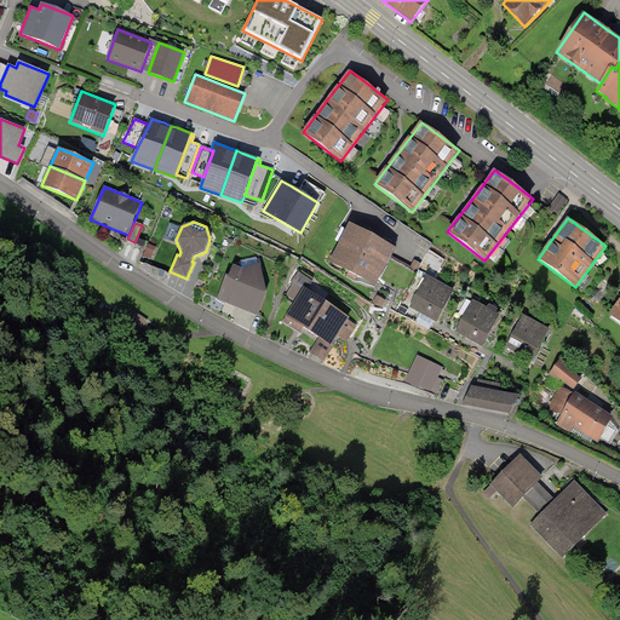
[(373,236),(350,224),(329,262),(375,287),(396,248),(373,236)]
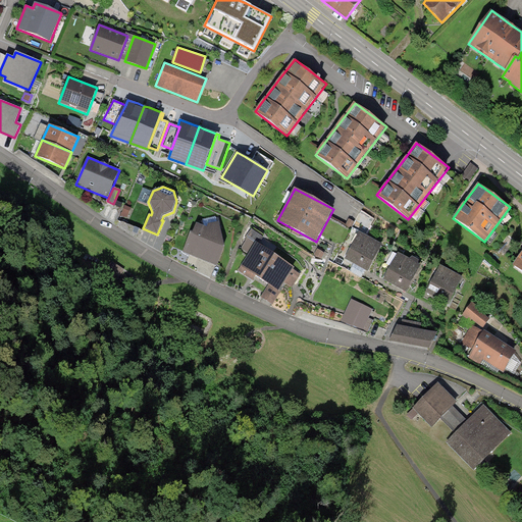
[(132,208),(124,205),(119,217),(126,220),(132,208)]
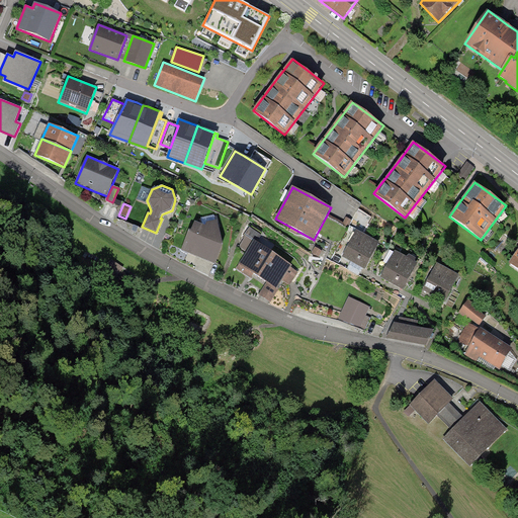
[(223,245),(218,221),(206,223),(205,226),(194,222),(190,231),(189,231),(181,250),(198,257),(216,264),(223,245)]
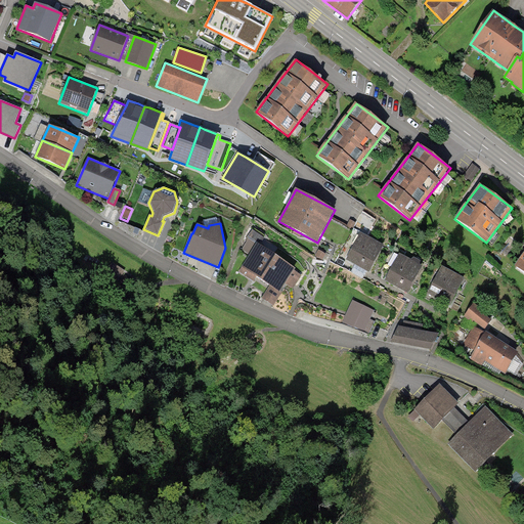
[(384,246),(360,232),(346,260),(369,273),(384,246)]
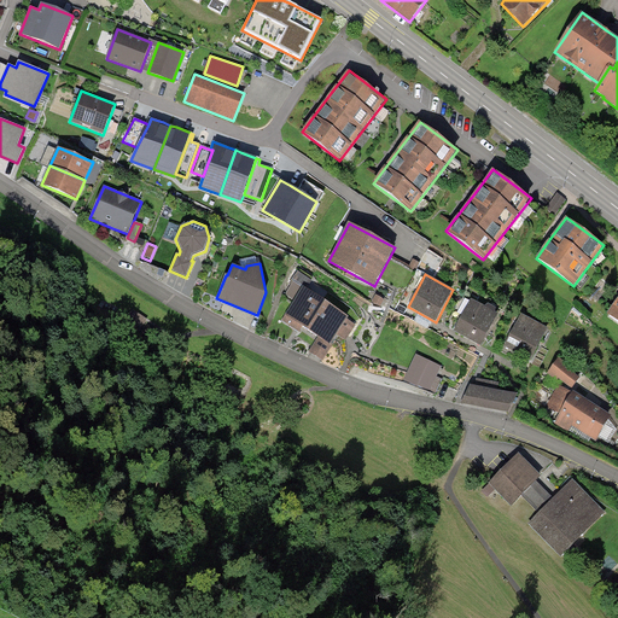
[(295,299),(302,289),(293,283),(285,293),(295,299)]
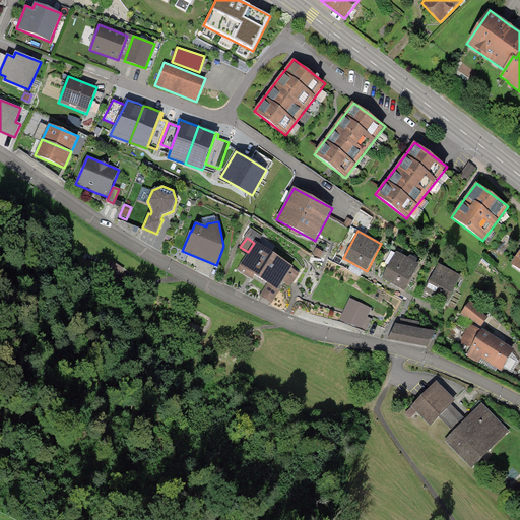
[(294,266),(255,241),(254,243),(248,252),(240,265),(237,269),(250,278),(252,279),(255,275),(268,283),(277,290),(278,289),(283,281),(290,286),(300,273),(291,268),(294,266)]
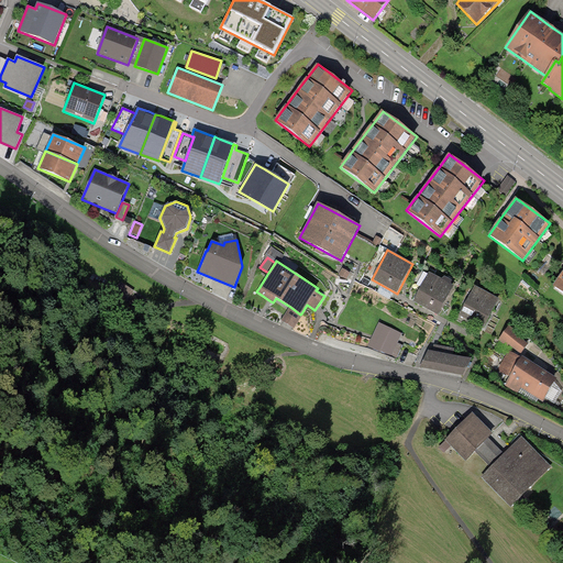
[(350,273),(342,268),(339,275),(346,279),(350,273)]
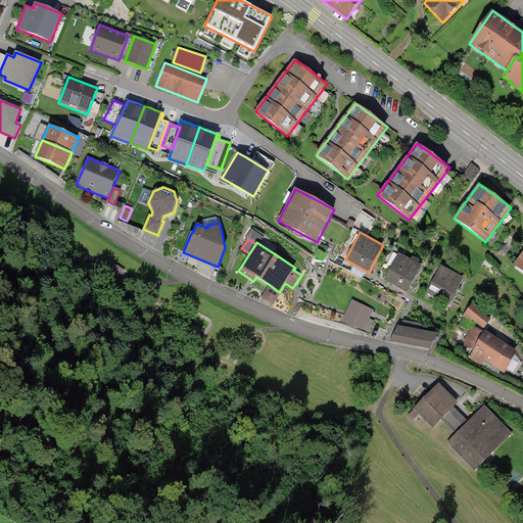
[(522,252),(514,266),(522,272),(522,252)]
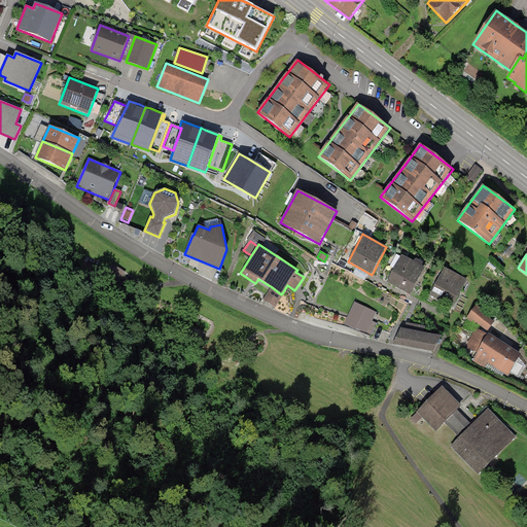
[(425,268),(401,255),(387,282),(398,288),(410,295),(425,268)]
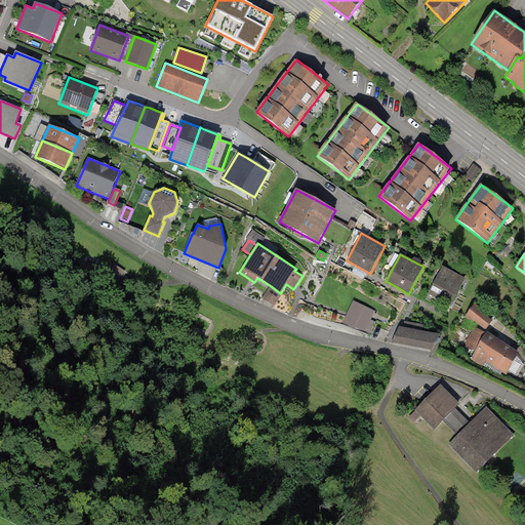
[(113,263),(106,273),(119,281),(125,271),(113,263)]
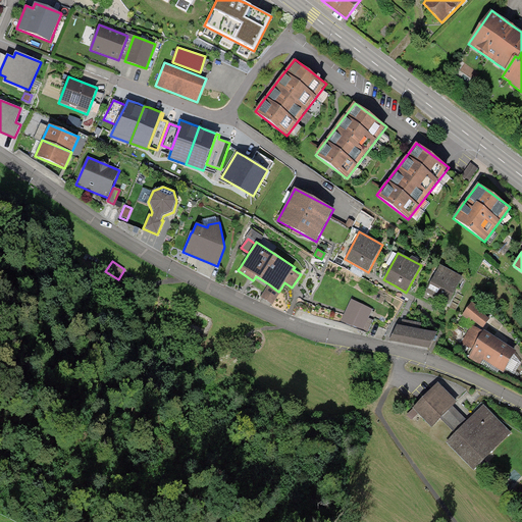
[(436,299),(448,305),(463,277),(440,265),(425,293),(436,299)]
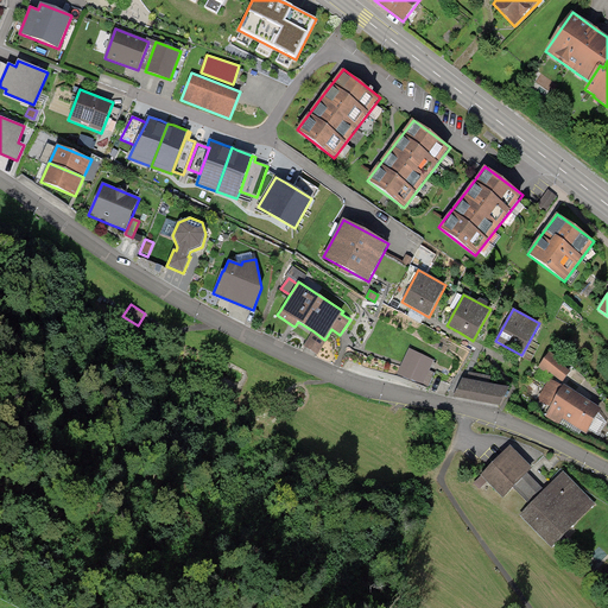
[(157,327),(145,320),(140,328),(152,336),(157,327)]
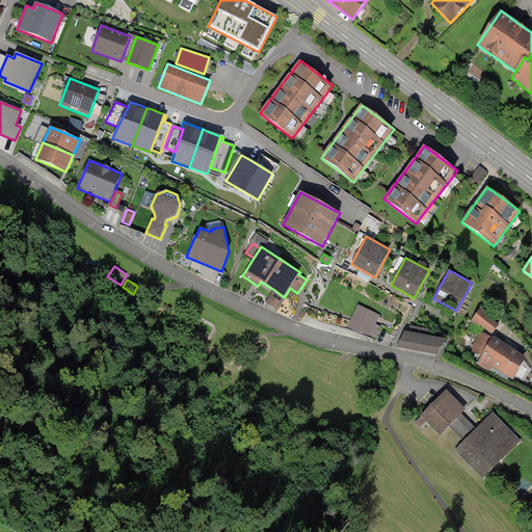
[(287,297),(285,296),(284,297),(274,290),(266,302),(278,311),(287,297)]
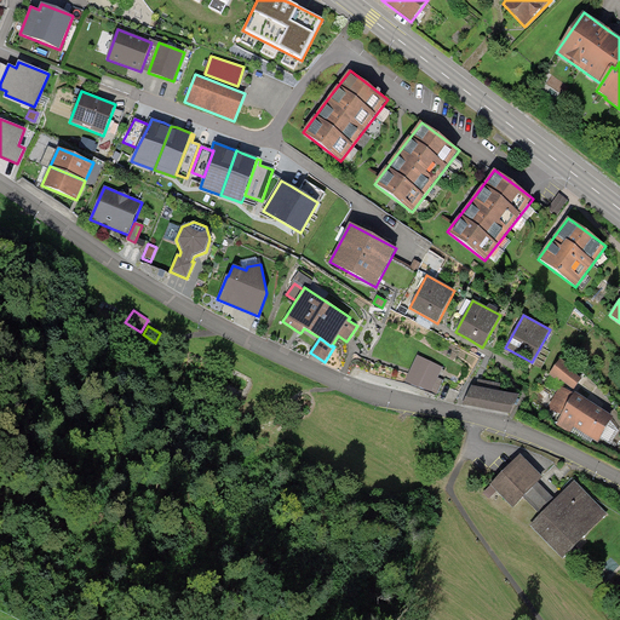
[(443,367),(417,356),(405,383),(437,396),(443,380),(438,378),(443,367)]
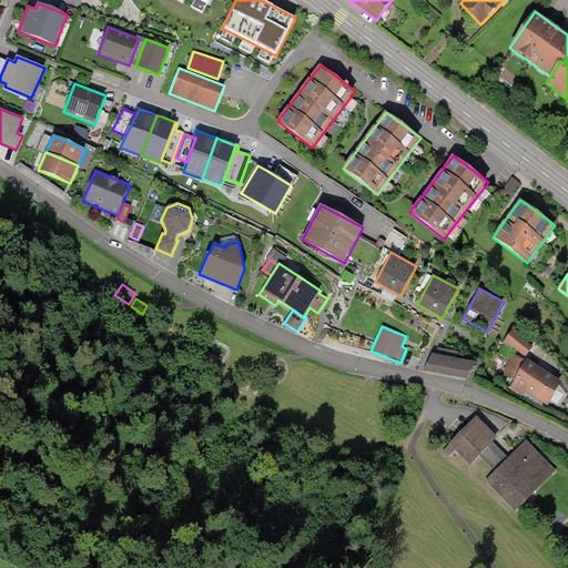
[(524,336),(514,328),(503,344),(511,351),(514,348),(526,357),(534,347),(521,338),(524,336)]
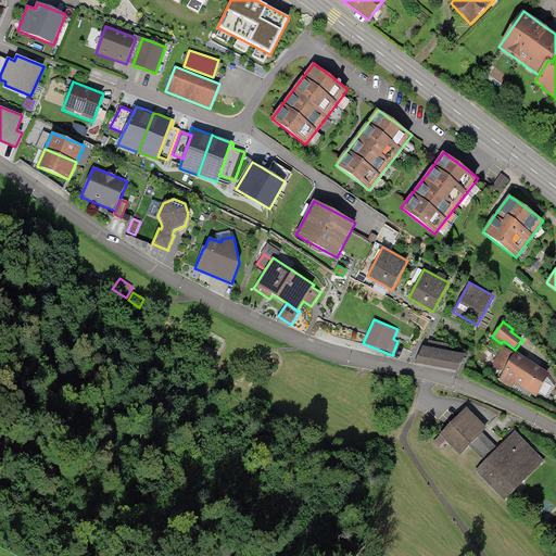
[(424,346),(415,363),(457,371),(466,355),(424,346)]
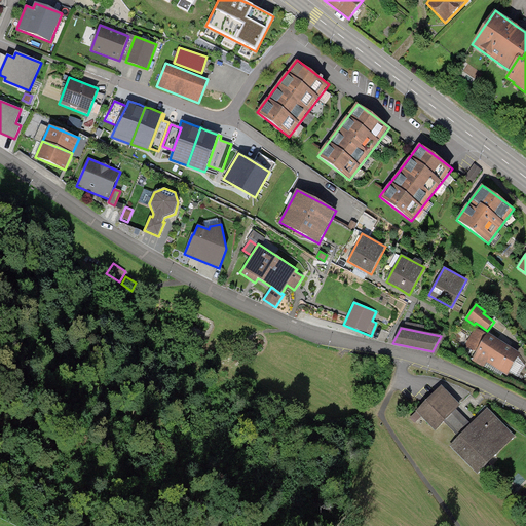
[(504,344),(488,333),(487,335),(476,328),(464,344),(477,352),(472,360),(484,368),(487,363),(506,375),(521,353),(504,344)]
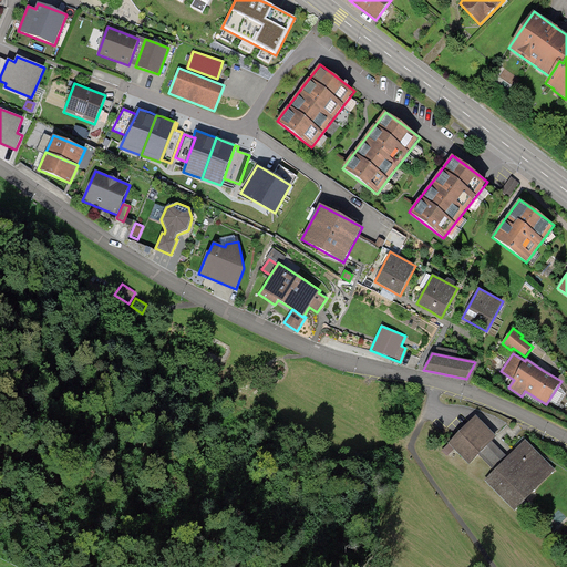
[(496,437),(476,416),(447,443),(468,464),(480,454),(493,442),(496,437)]
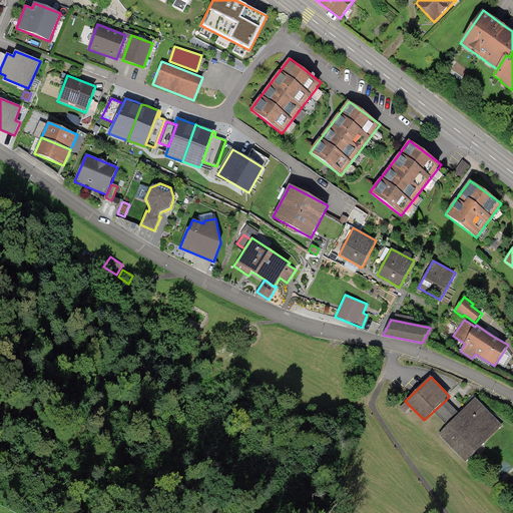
[(502,425),(475,398),(460,414),(447,426),(439,434),(465,461),(502,425)]
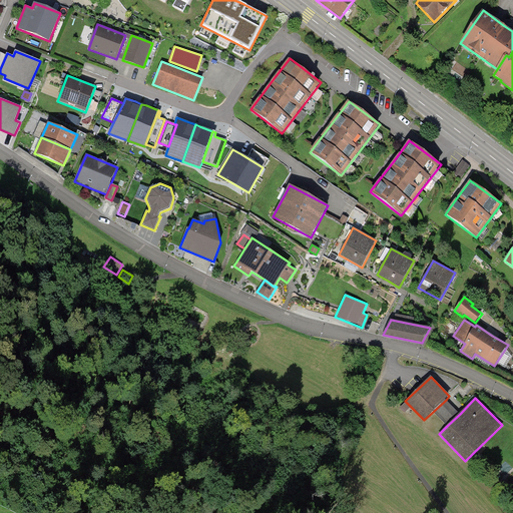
[(460,414),(446,400),(434,411),(447,426),(460,414)]
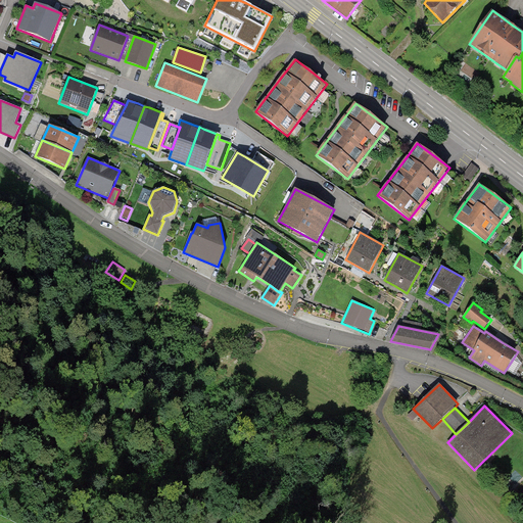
All buildings are outlined.
